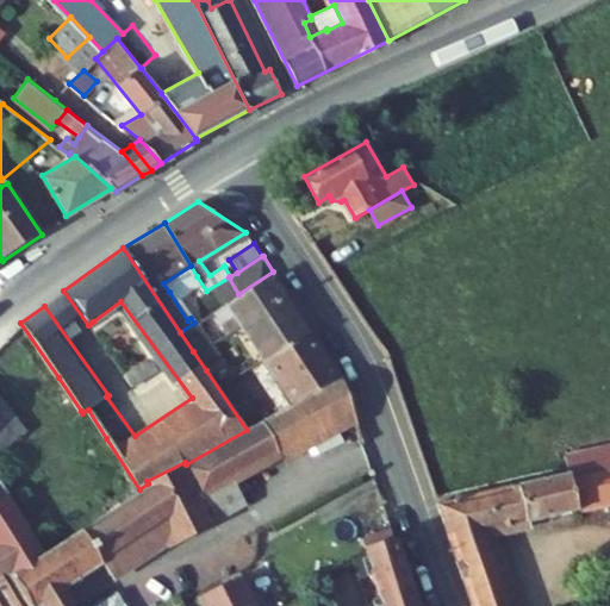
[(163,283),(169,292),(197,276),(191,266),(163,283)]
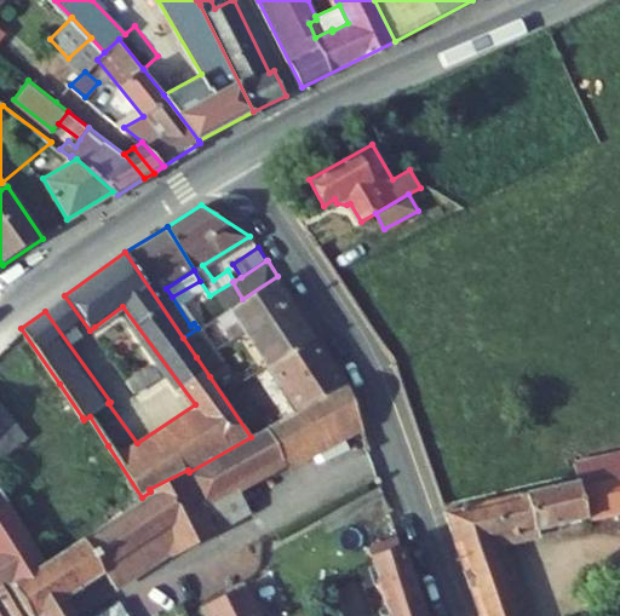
[(230,337),(293,298),(277,276),(242,299),(229,308),(236,318),(223,327),(230,337)]
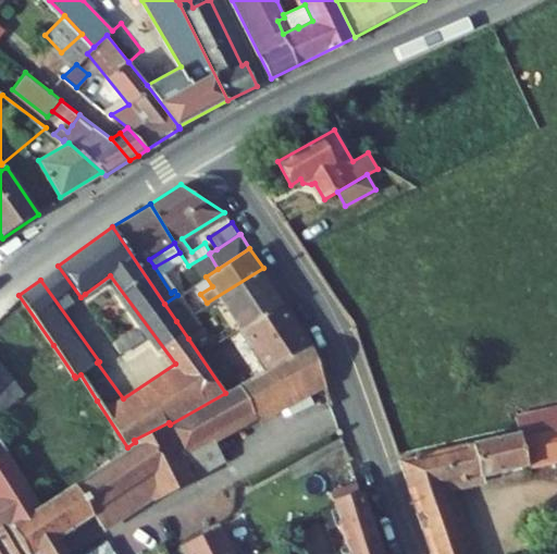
[(113,342),(115,340),(85,294),(81,297),(58,266),(40,280),(99,361),(119,349),(113,342)]
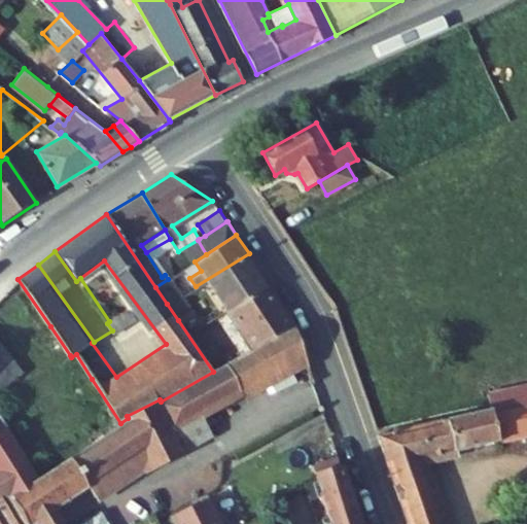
[(219,297),(261,272),(249,253),(196,286),(200,293),(206,304),(219,297)]
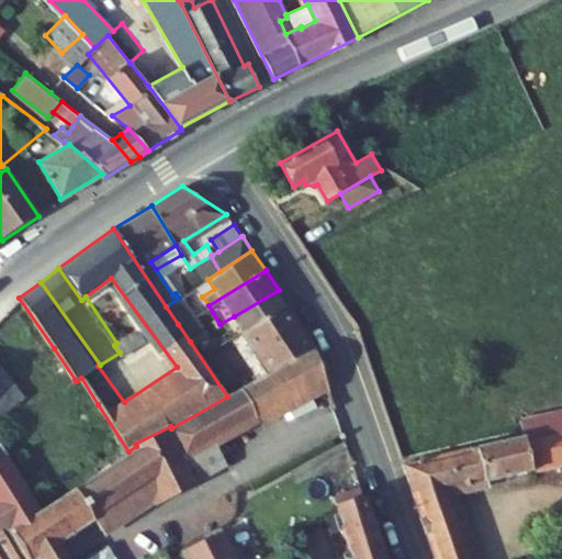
[(202,297),(214,289),(208,279),(197,287),(202,297)]
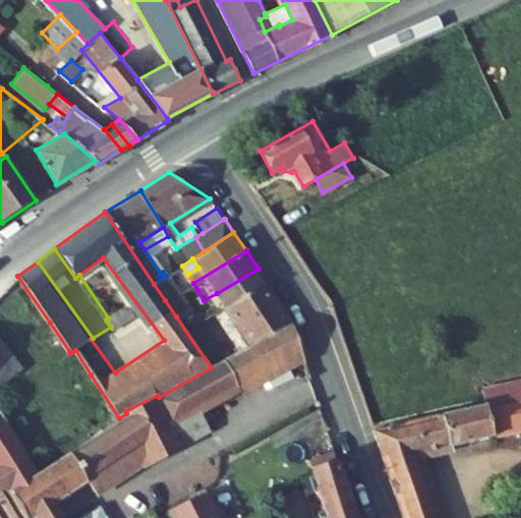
[(293,322),(258,269),(217,293),(253,344),(293,322)]
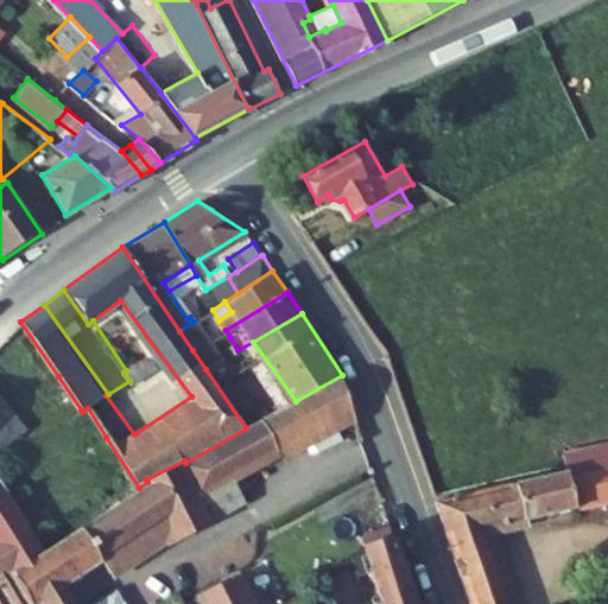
[(194,322),(179,331),(192,350),(213,338),(198,318),(194,322)]
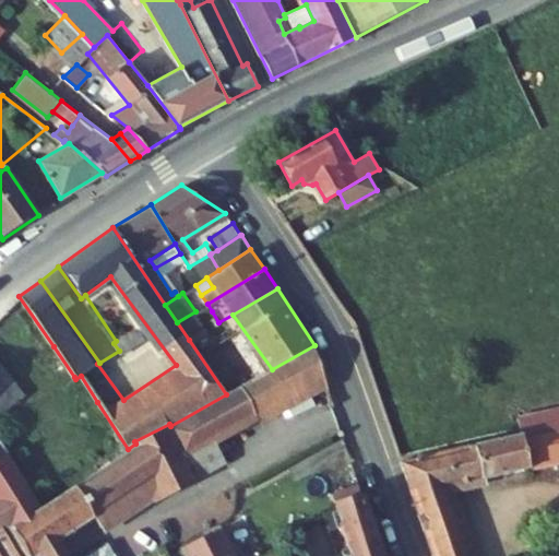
[(189,340),(207,330),(201,319),(195,311),(177,322),(189,340)]
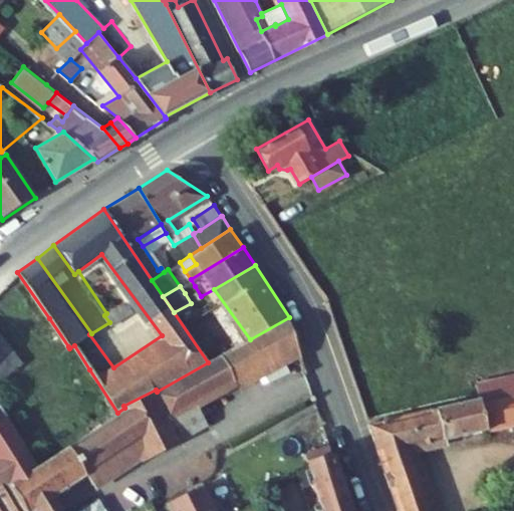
[(191,303),(201,296),(195,286),(185,293),(191,303)]
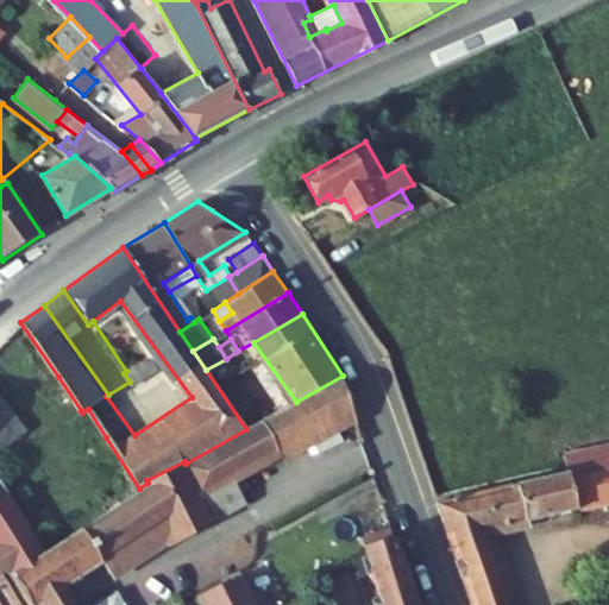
[(126,371),(124,373),(130,382),(133,386),(158,369),(150,355),(126,371)]
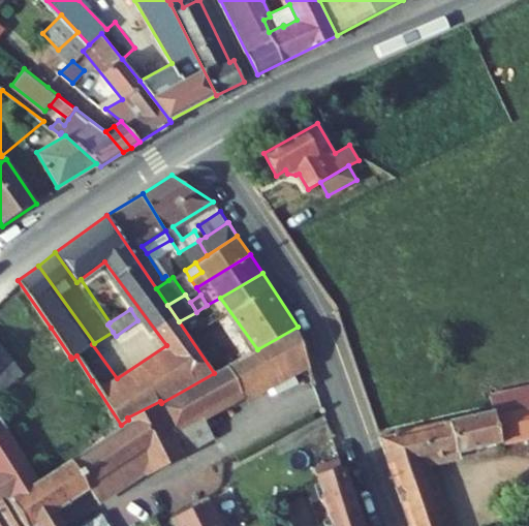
[(109,525),(101,513),(78,525),(67,525),(59,509),(88,491),(135,459),(147,473),(186,453),(175,432),(203,415),(308,359),(298,327),(257,349),(214,373),(161,403),(160,401),(127,418),(128,420),(121,425),(40,478),(8,429),(0,434),(0,525),(32,525),(34,525),(35,525),(109,525)]
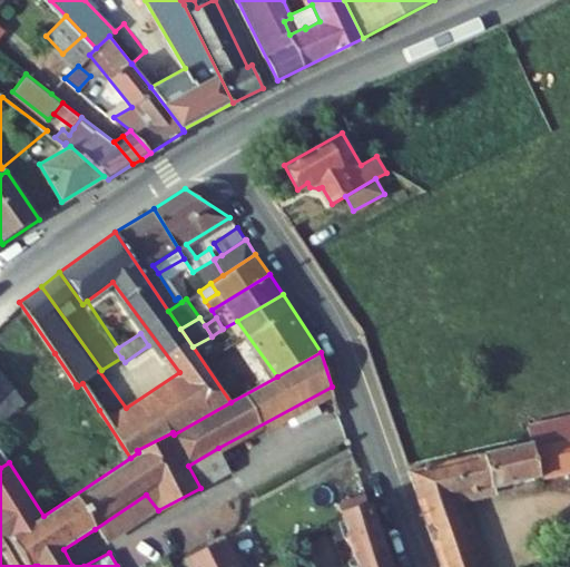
[(68,390),(76,384),(55,353),(46,359),(68,390)]
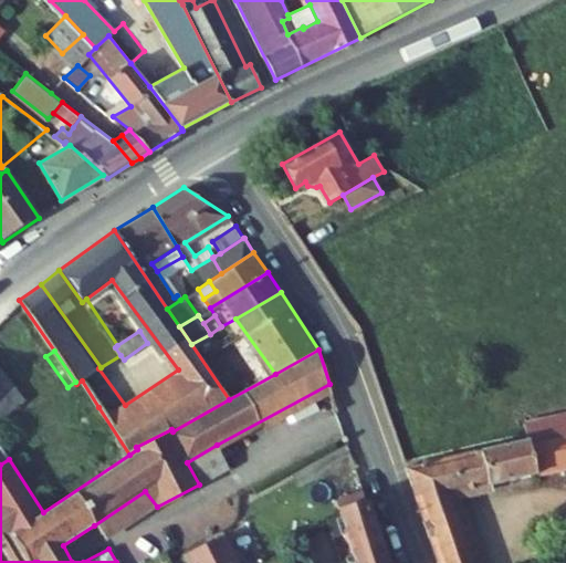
[(0,367),(0,417),(6,413),(24,398),(0,367)]
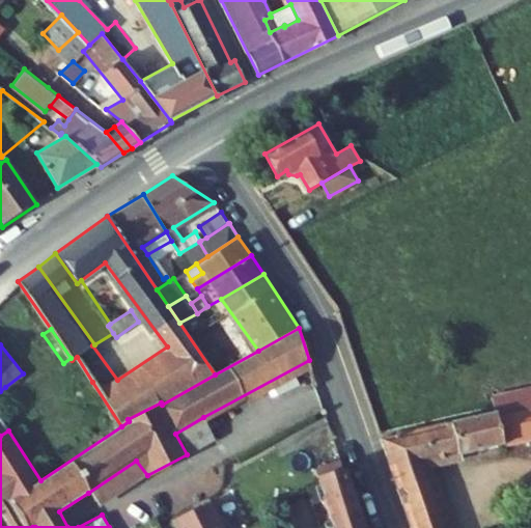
[(79,389),(92,382),(77,357),(72,360),(71,358),(63,363),(79,389)]
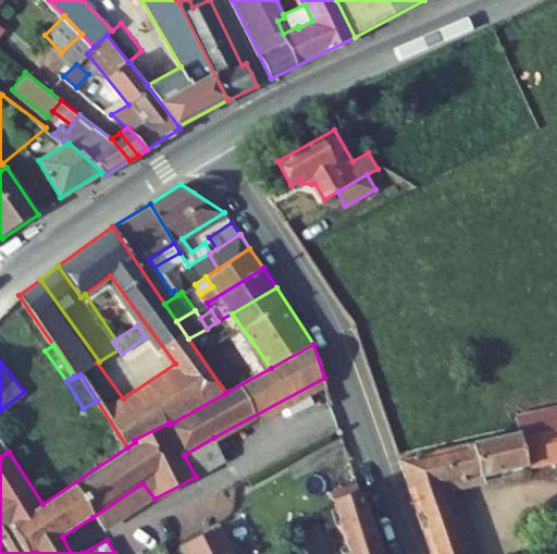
[(520,433),(556,423),(556,405),(516,415),(520,433)]
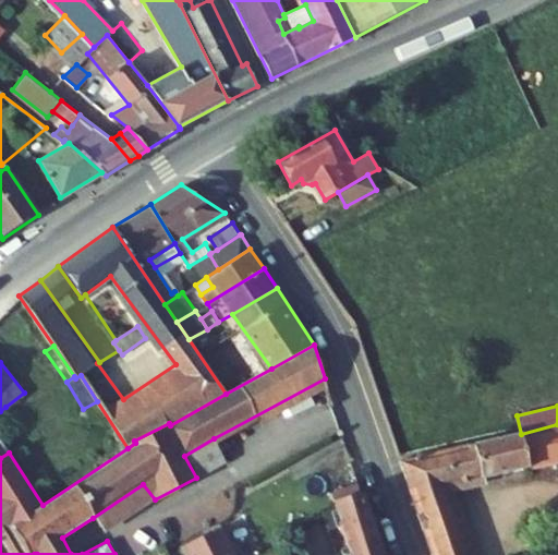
[(0,433),(16,420),(5,407),(0,411),(0,433)]
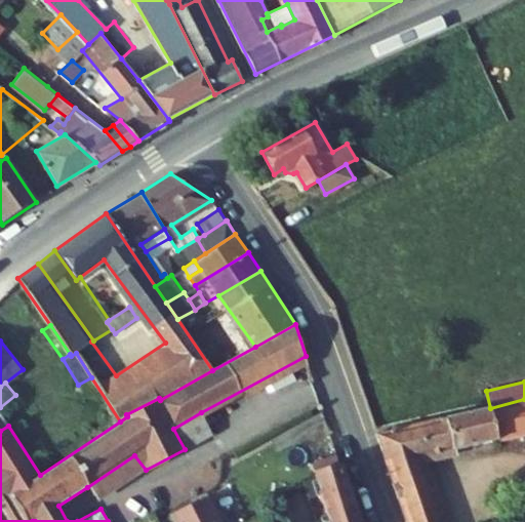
[(441,521),(419,456),(524,432),(524,399),(490,408),(378,432),(408,521),(441,521)]
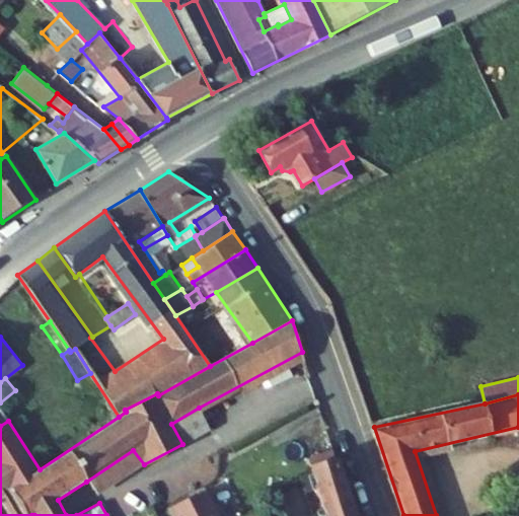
[(0,426),(8,421),(0,408),(0,426)]
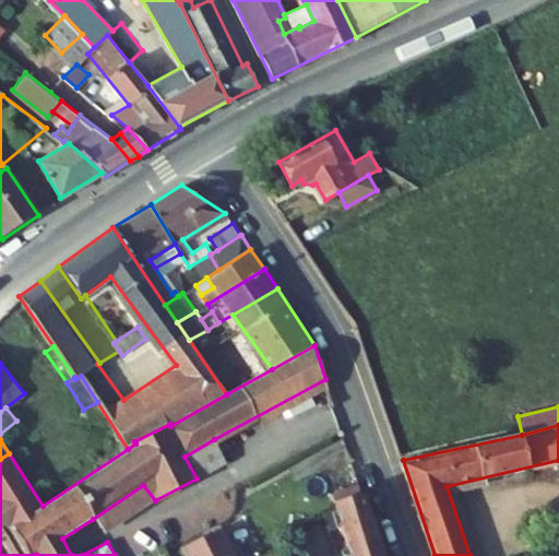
[(226,462),(214,439),(185,457),(197,478),(226,462)]
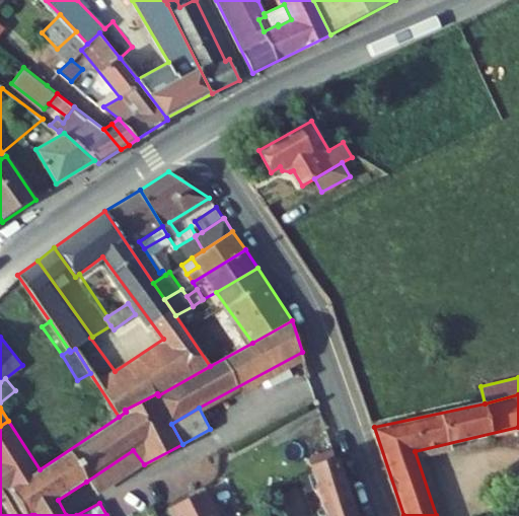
[(96,497),(144,464),(133,450),(86,482),(96,497)]
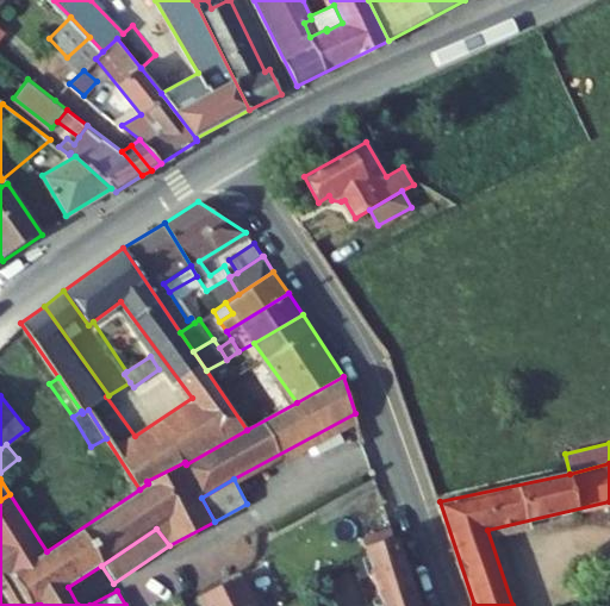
[(363,548),(380,594),(383,605),(418,605),(396,537),(363,548)]
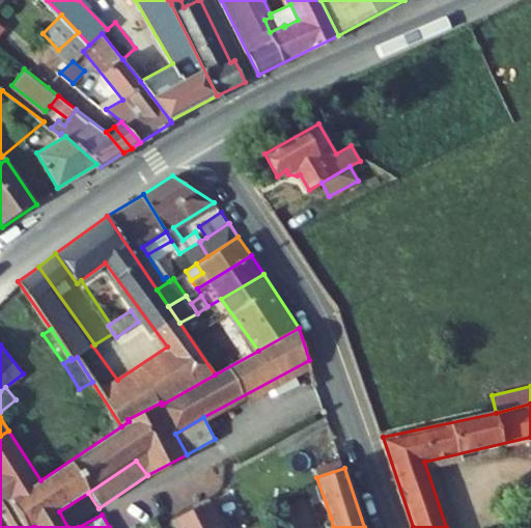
[(221,527),(208,502),(173,520),(176,527),(221,527)]
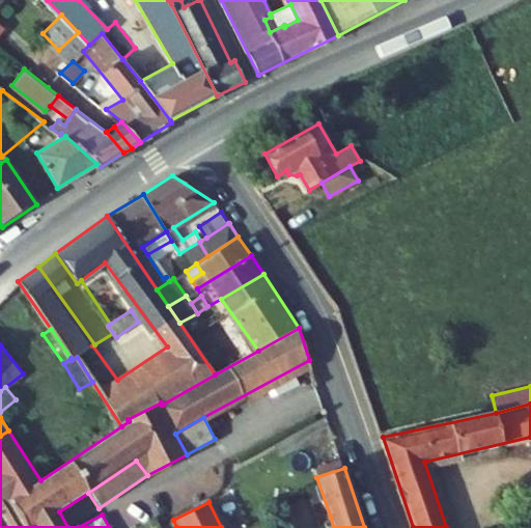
[(317,523),(319,527),(333,527),(331,518),(317,523)]
